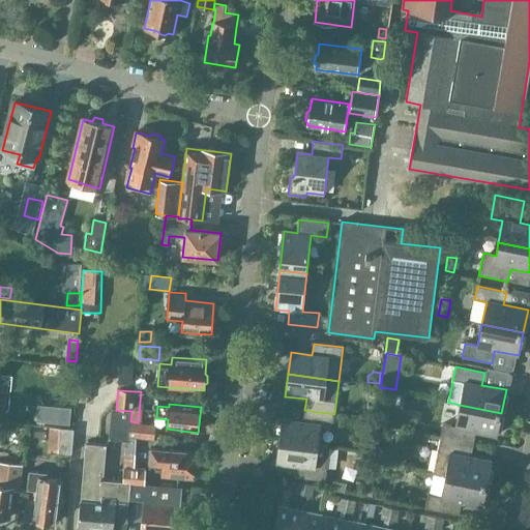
[(38,405),(37,421),(69,424),(71,408),(38,405)]
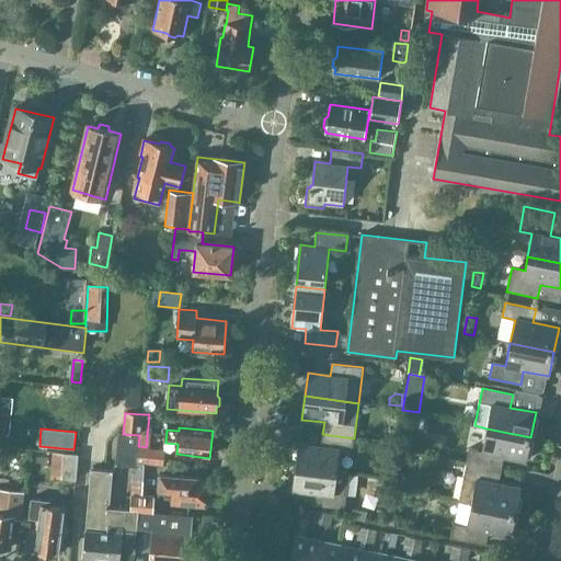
[(388,443),(398,444),(399,430),(390,428),(388,443)]
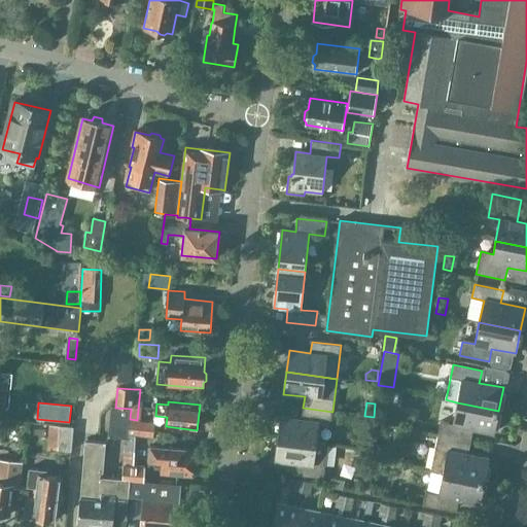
[(441,421),(438,435),(467,441),(469,428),(494,433),(498,411),(457,402),(453,424),(441,421)]
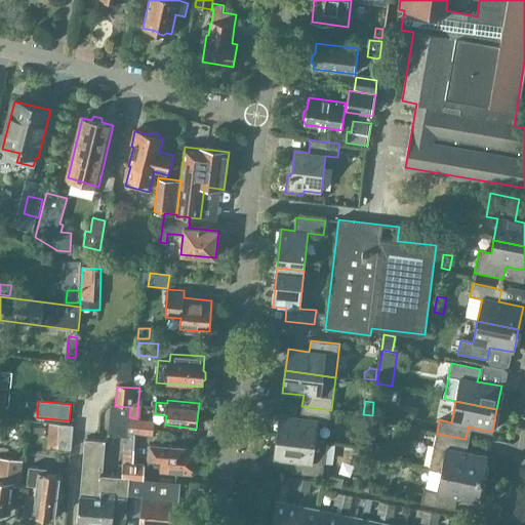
[(111,405),(109,437),(126,439),(127,434),(129,419),(129,417),(130,407),(115,406),(111,405)]
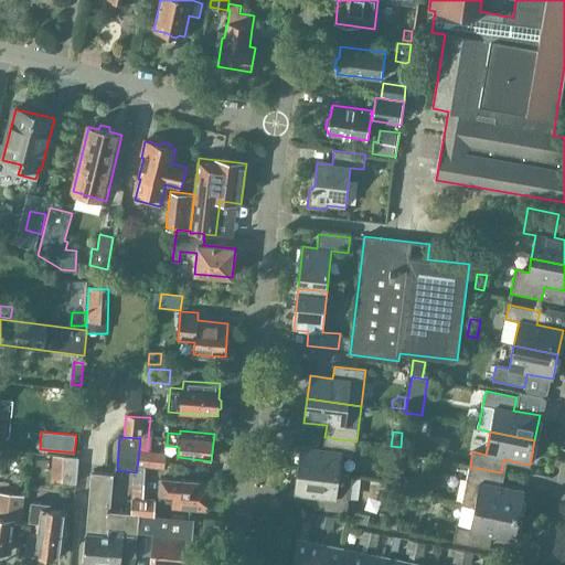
[(301,447),(298,470),(339,476),(341,454),(362,456),(363,444),(356,443),(356,441),(324,437),(323,449),(301,447)]
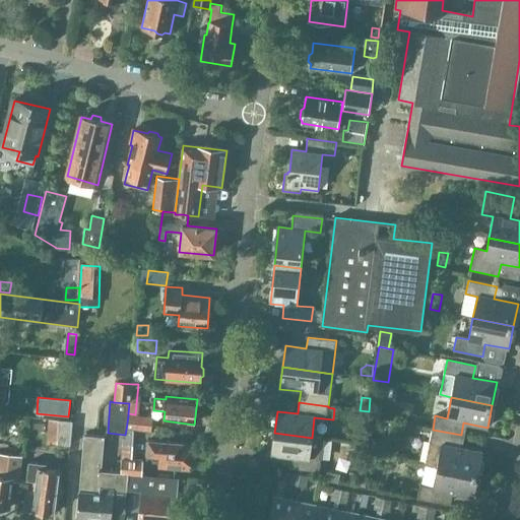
[(128,415),(126,430),(133,431),(151,433),(152,428),(153,417),(128,415)]
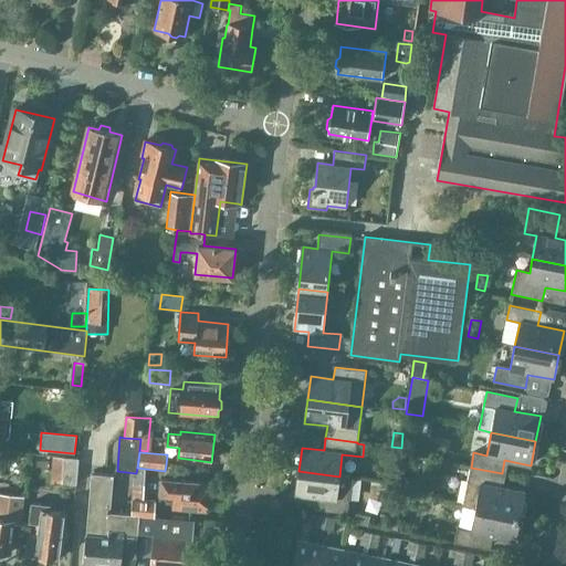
[(55,481),(77,482),(79,461),(56,460),(55,481)]
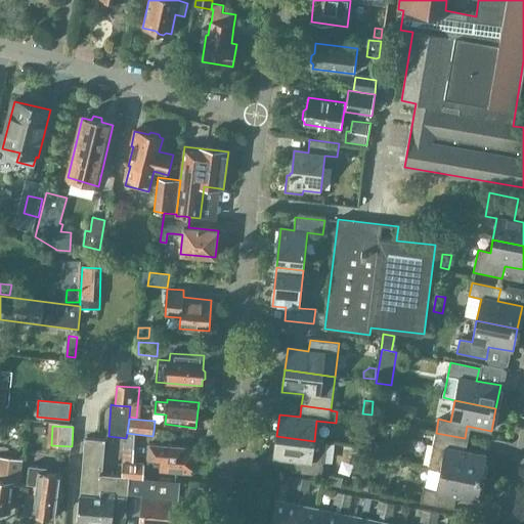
[(124,442),(123,478),(129,478),(143,479),(144,465),(133,465),(134,434),(127,433),(126,438),(126,442),(124,442)]
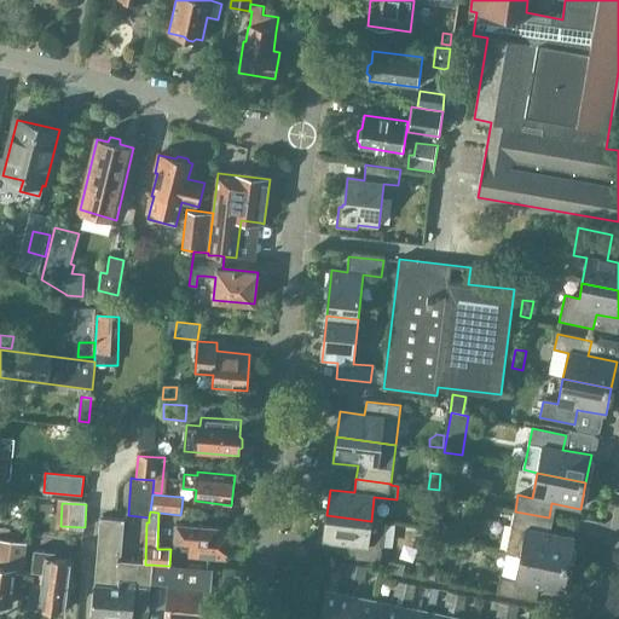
[(505,553),(520,555),(568,565),(574,538),(545,532),(549,518),(515,512),(512,527),(510,527),(505,553)]
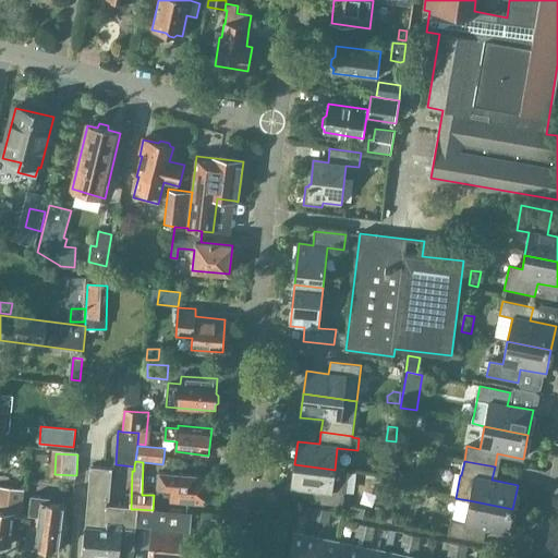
[(335,470),(294,464),(291,488),(314,490),(312,502),(343,507),(348,471),(335,470)]
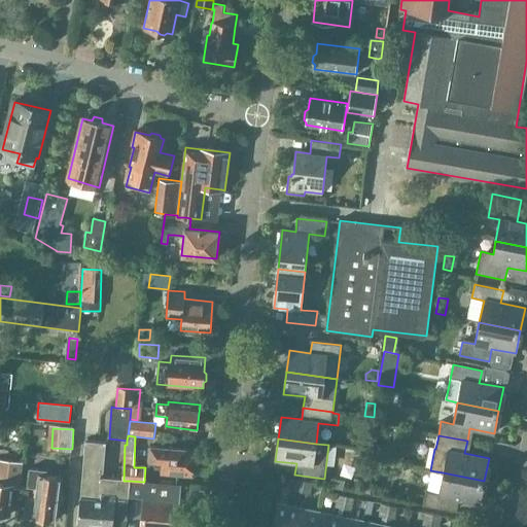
[(80,498),(78,524),(112,526),(114,518),(127,519),(129,500),(129,494),(130,481),(124,481),(103,479),(106,444),(85,443),(80,498)]
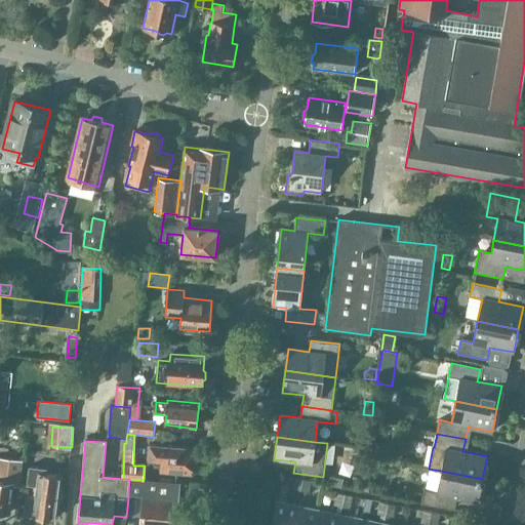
[(368,454),(377,456),(380,443),(372,441),(368,454)]
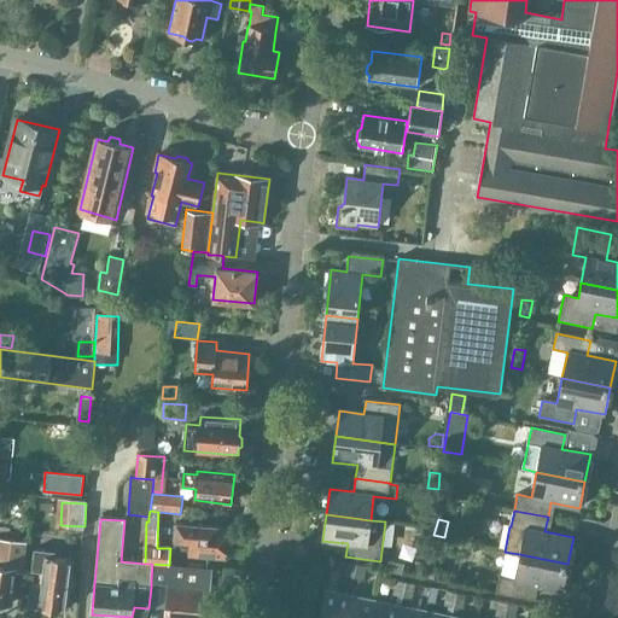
[(190,542),(188,554),(226,557),(228,526),(191,524),(176,524),(174,541),(190,542)]
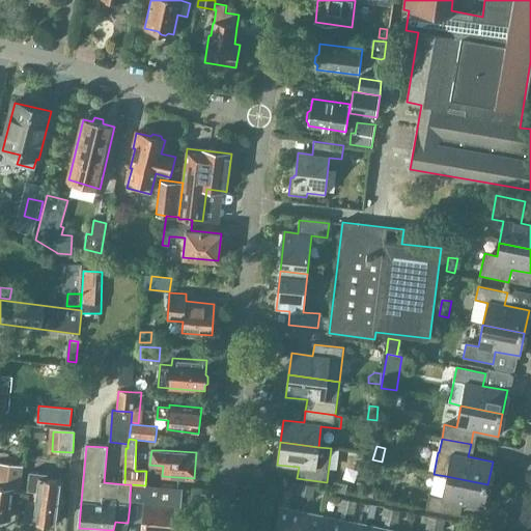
[(0,518),(9,520),(12,492),(20,493),(23,467),(0,464),(0,518)]
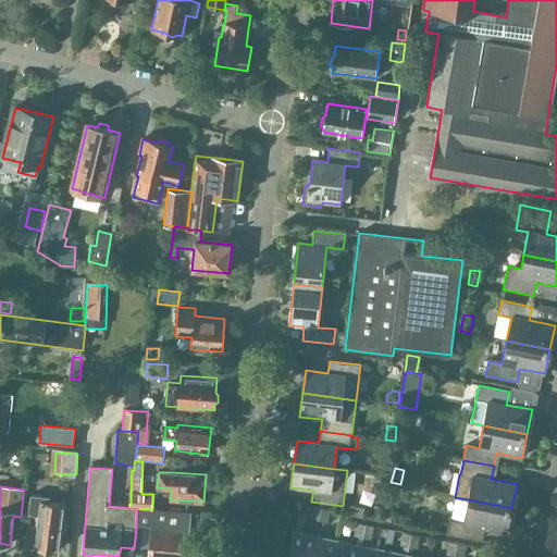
[(36,527),(27,525),(25,546),(57,551),(58,546),(63,547),(67,504),(49,502),(50,497),(31,495),(28,514),(37,515),(36,527)]
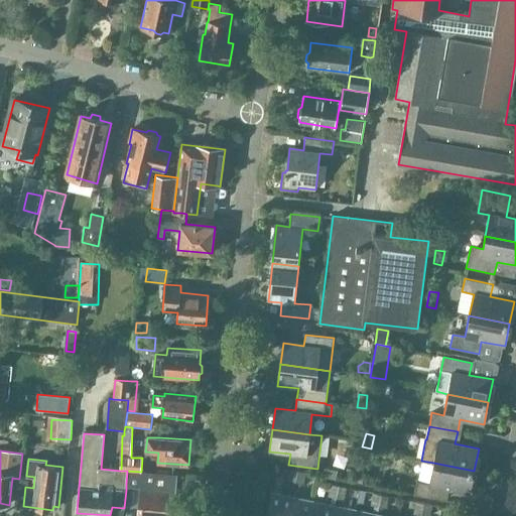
[(474,471),(433,463),(429,484),(417,482),(415,495),(443,501),(445,489),(470,494),(474,471)]
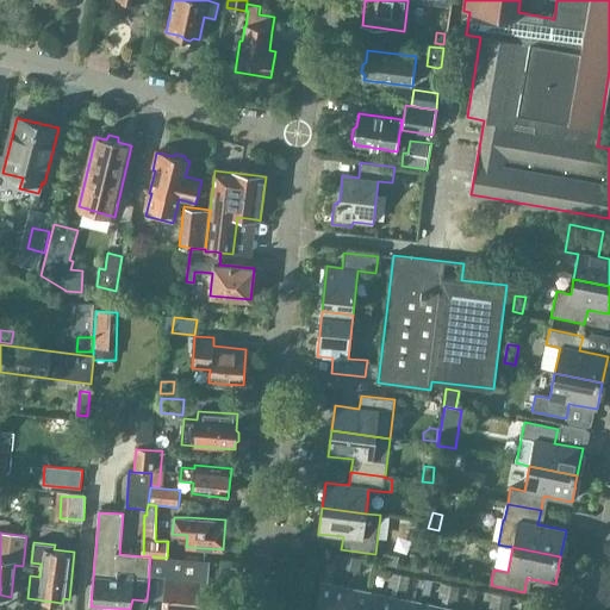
[(380,564),(397,566),(399,555),(383,552),(380,564)]
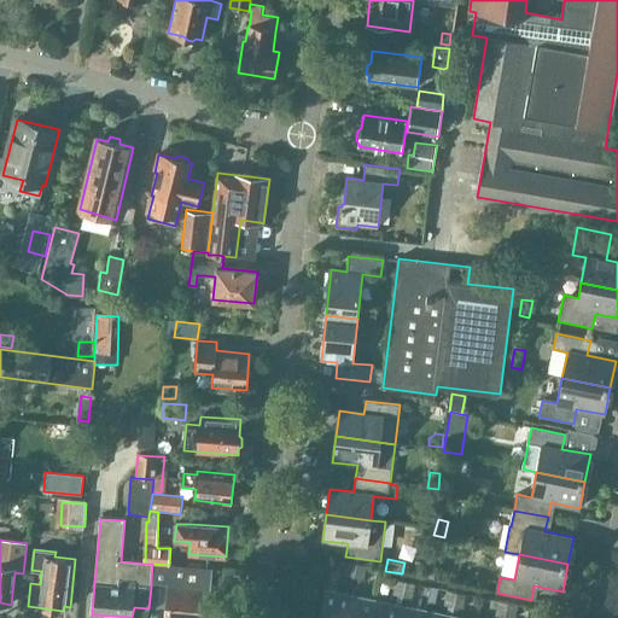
[(343,576),(353,578),(356,564),(347,561),(343,576)]
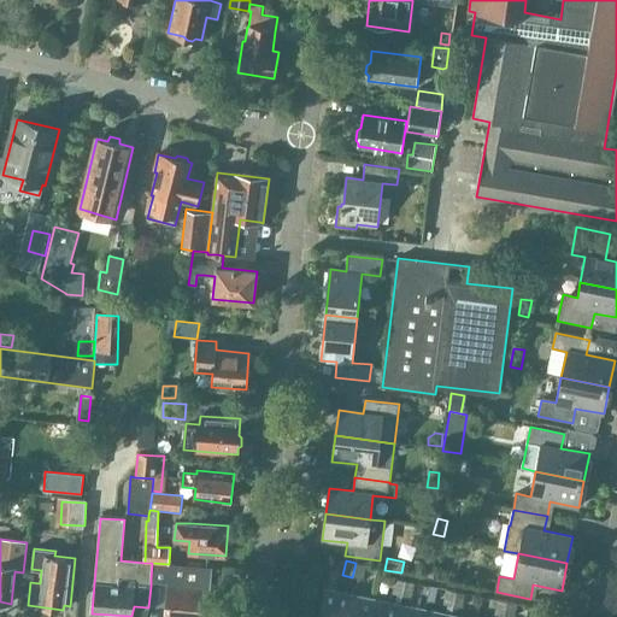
[(152,563),(151,579),(168,580),(168,587),(165,616),(211,616),(212,615),(213,601),(215,591),(211,591),(212,568),(169,564),(152,563)]
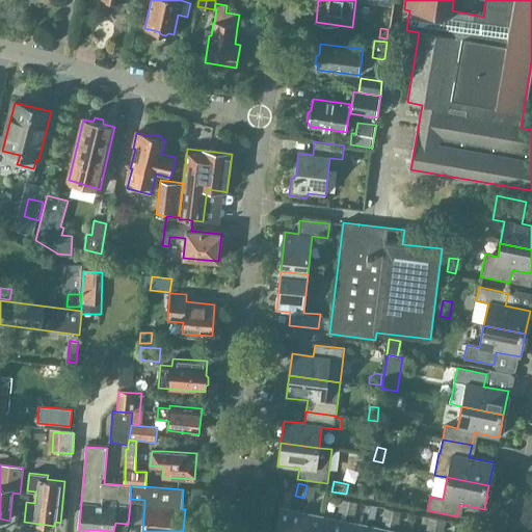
[(307,485),(303,498),(312,499),(315,486),(307,485)]
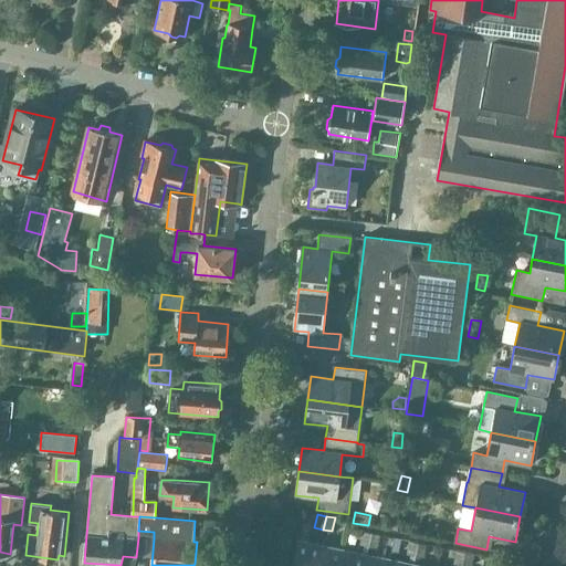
[(285,517),(284,527),(294,530),(296,519),(285,517)]
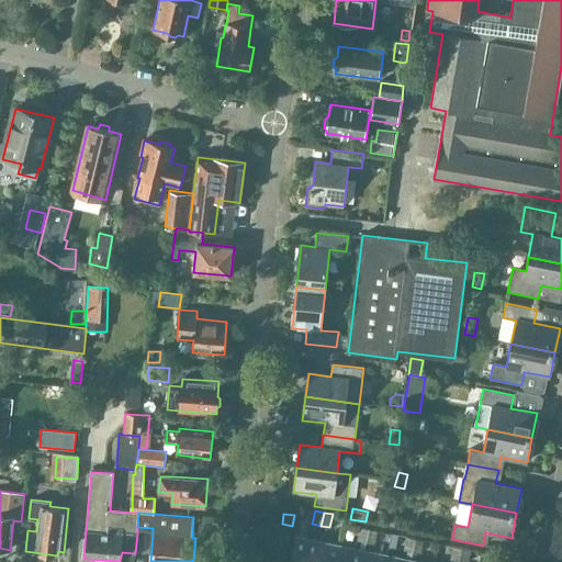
[(401,526),(401,517),(390,516),(389,526),(401,526)]
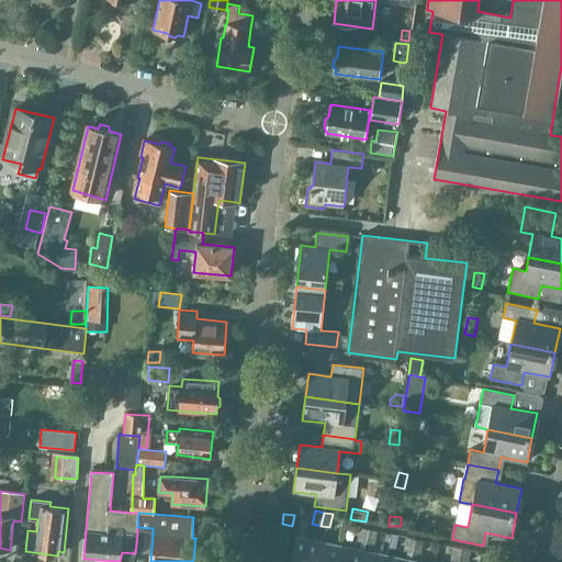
[(357,540),(366,542),(368,529),(359,527),(357,540)]
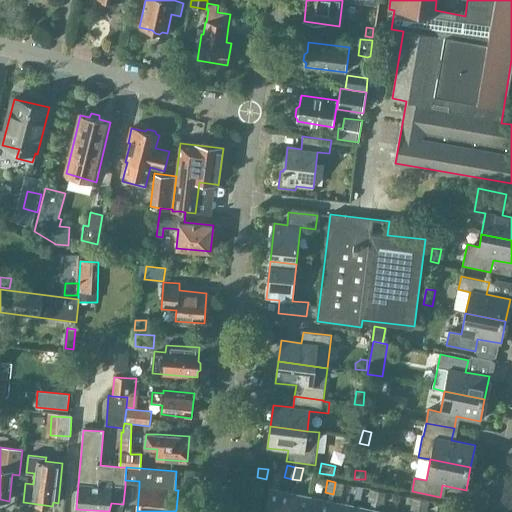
[(335,482),(333,494),(341,495),(344,483),(335,482)]
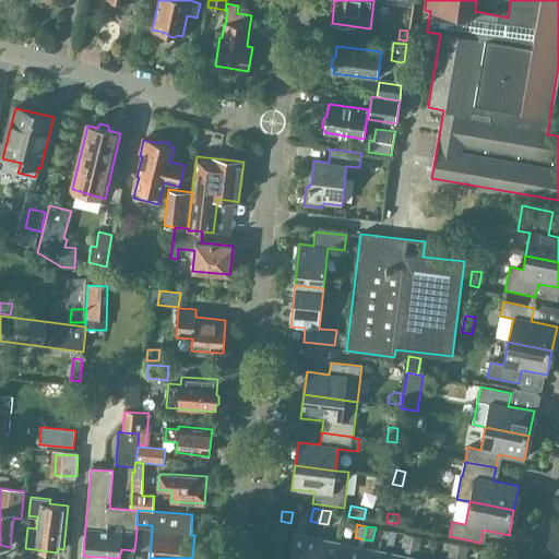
[(401,546),(408,548),(412,535),(403,533),(401,546)]
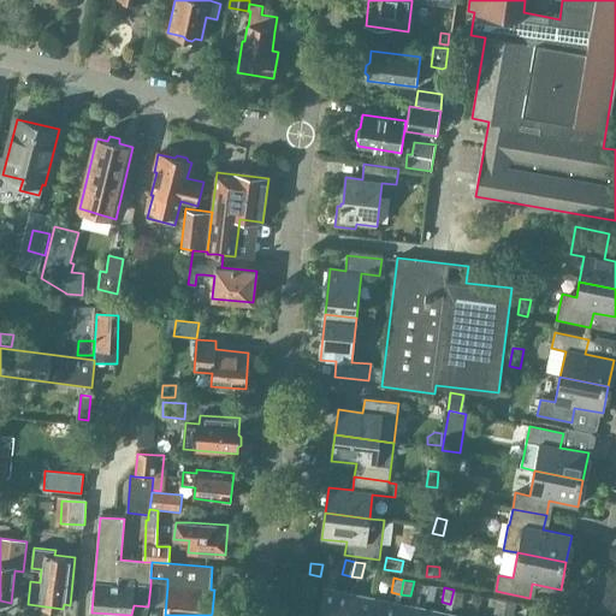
[(317,615),(344,615),(349,593),(323,588),(317,615)]
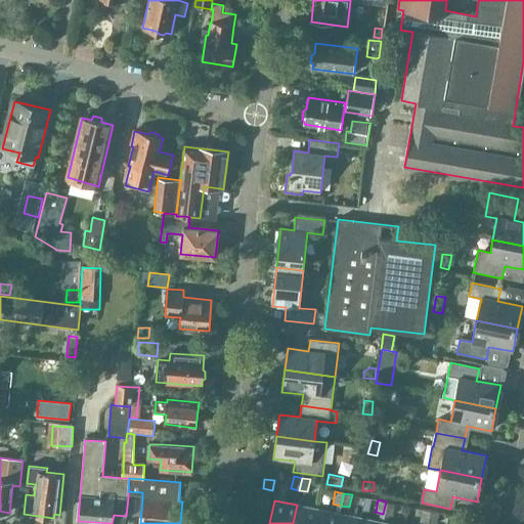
[(386,501),(383,514),(392,516),(395,504),(386,501)]
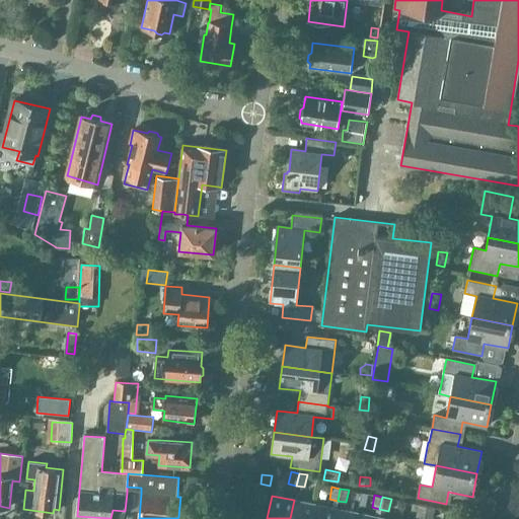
[(290,518),(312,518),(315,505),(294,500),(290,518)]
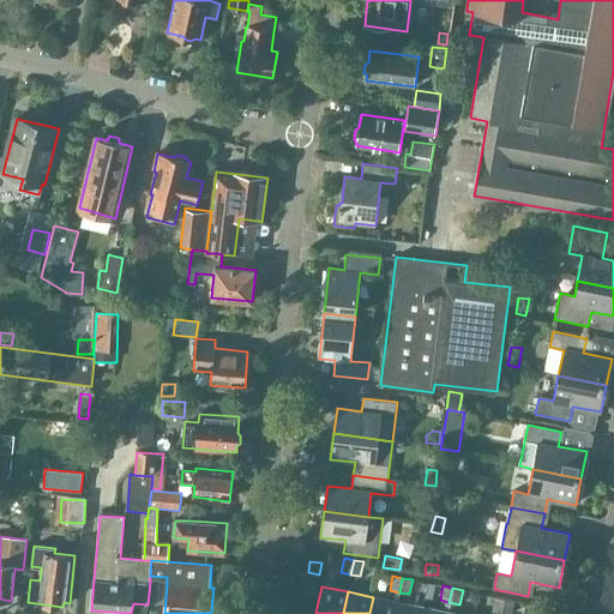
[(396,613),(398,602),(373,597),(369,613),(396,613)]
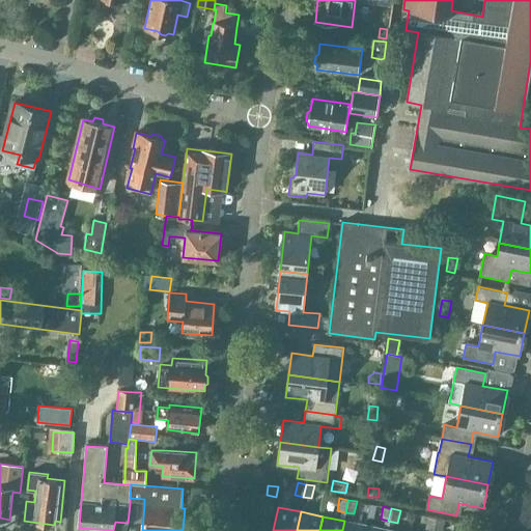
[(424,529),(432,530),(435,518),(427,516),(424,529)]
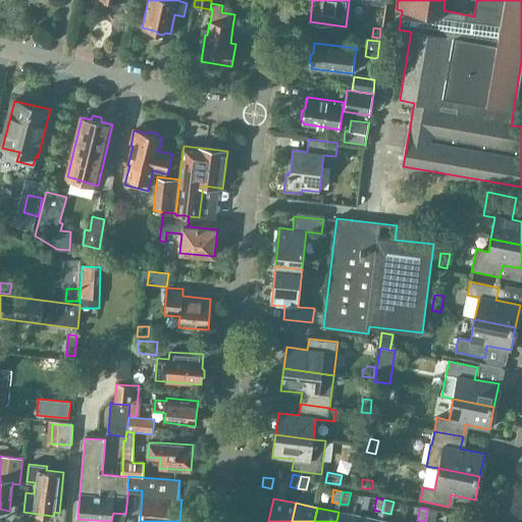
[(427,509),(425,521),(430,521),(434,521),(436,511),(427,509)]
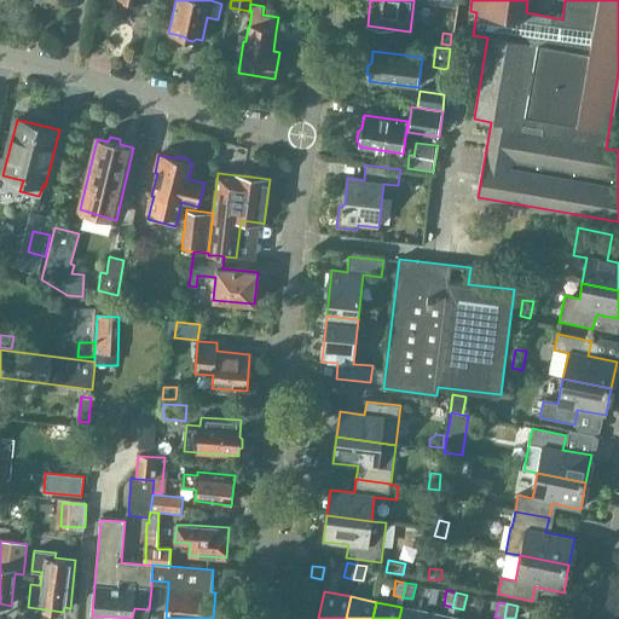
[(426,618),(427,612),(401,607),(399,618),(426,618)]
